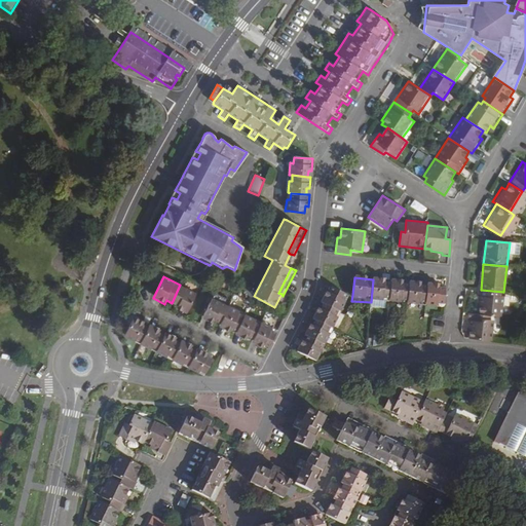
[(373,279),(371,302),(388,304),(391,282),(373,279)]
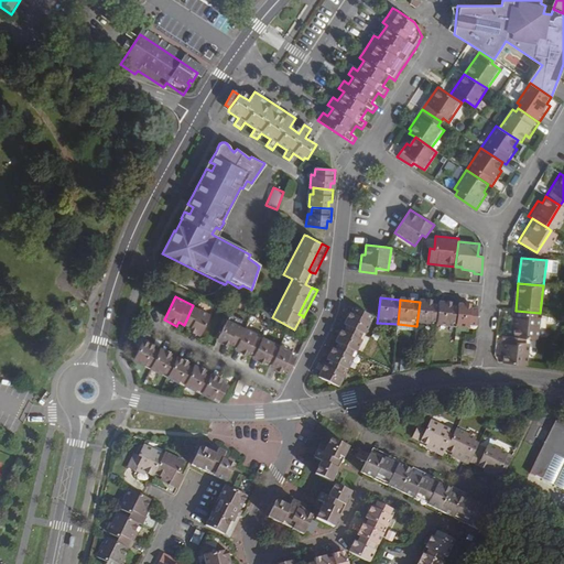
[(420,302),(416,326),(436,328),(438,303),(420,302)]
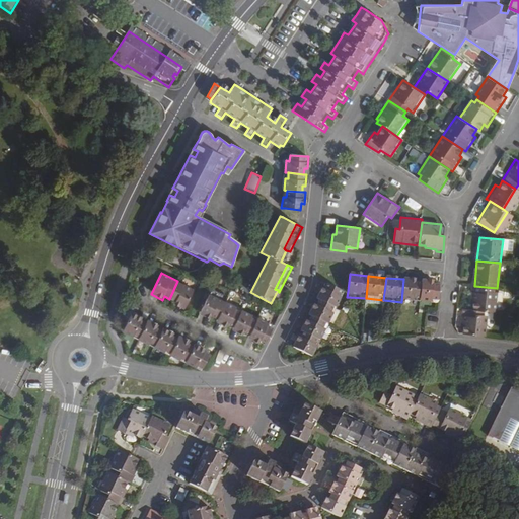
[(403,279),(401,302),(420,304),(422,281),(403,279)]
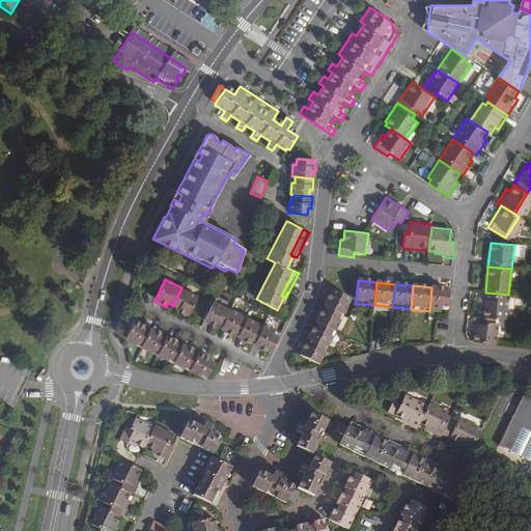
[(182,287),(173,306),(178,308),(176,311),(189,317),(199,296),(182,287)]
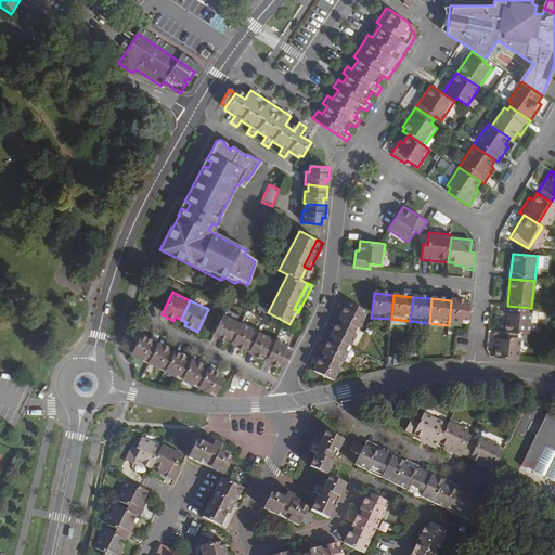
[(461,322),(467,323),(469,306),(463,305),(464,302),(451,300),(449,325),(461,326),(461,322)]
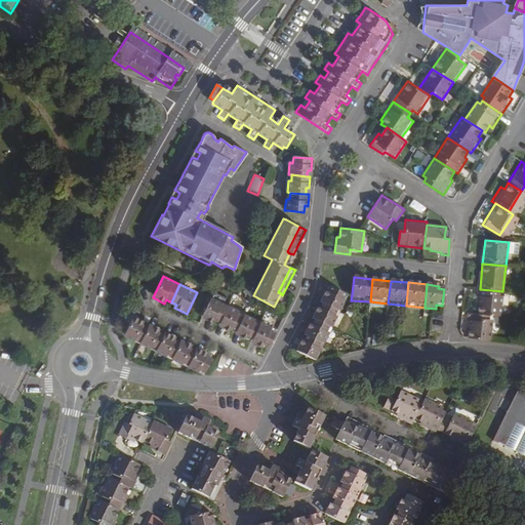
[(338,311),(341,313),(348,301),(345,299),(347,295),(346,294),(330,287),(328,291),(325,290),(320,301),(322,303),(338,311)]
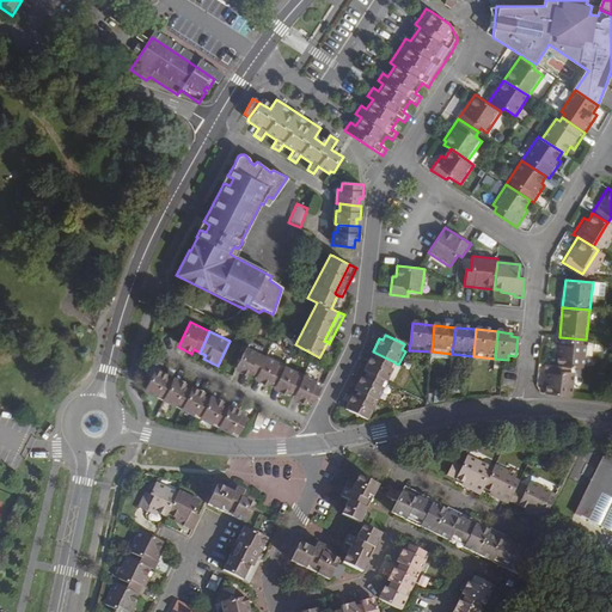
[(571,368),(582,368),(586,340),(560,337),(555,366),(571,368)]
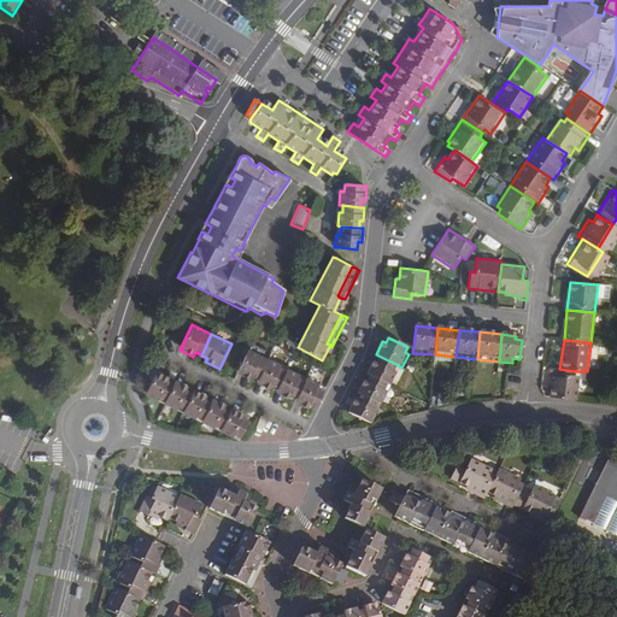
[(253,377),(258,380),(269,358),(248,348),(235,374),(251,381),(253,377)]
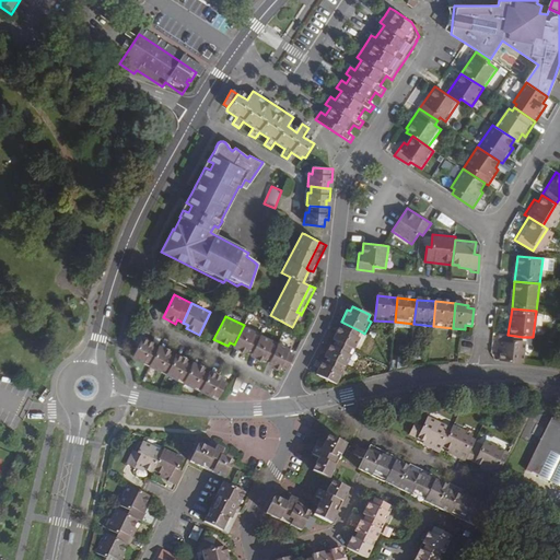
[(352,349),(356,350),(361,339),(358,337),(361,331),(343,323),(341,328),(339,327),(333,339),(335,340),(352,349)]
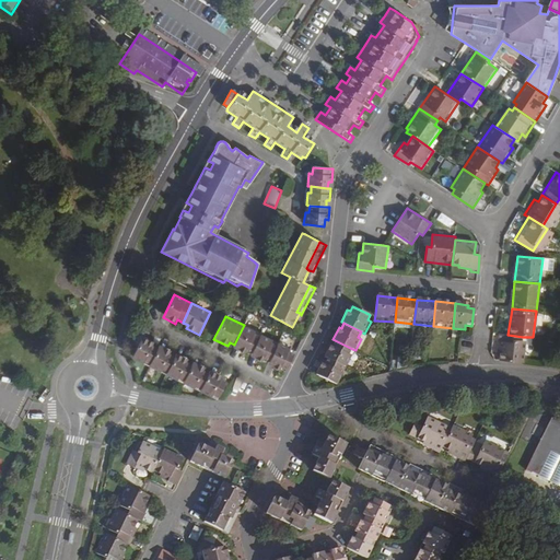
[(234,345),(233,348),(245,353),(246,350),(252,352),(261,333),(244,325),(234,345)]
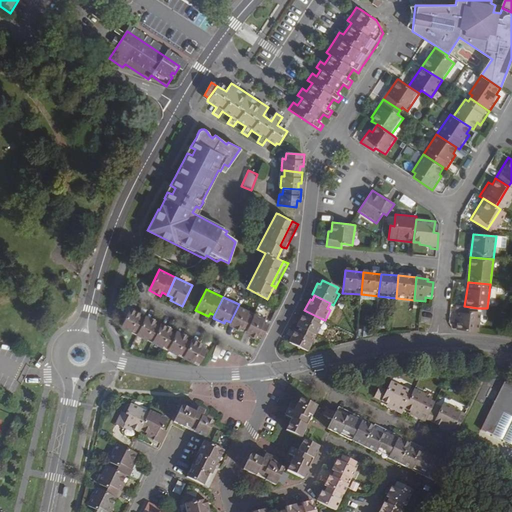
[(230,322),(228,325),(239,331),(241,328),(246,330),(255,312),(239,304),(230,322)]
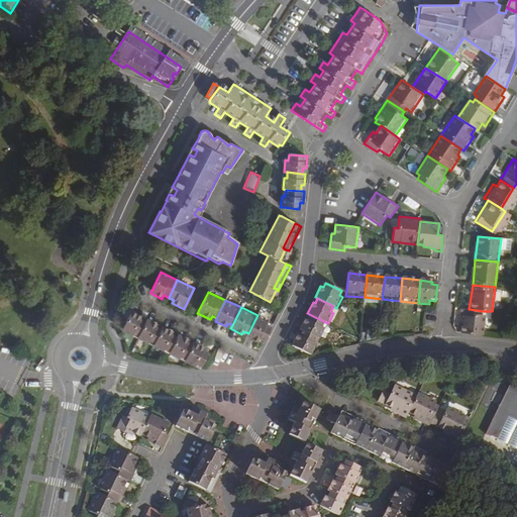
[(459,332),(484,334),(486,316),(482,315),(483,311),(469,309),(462,309),(460,322),(459,332)]
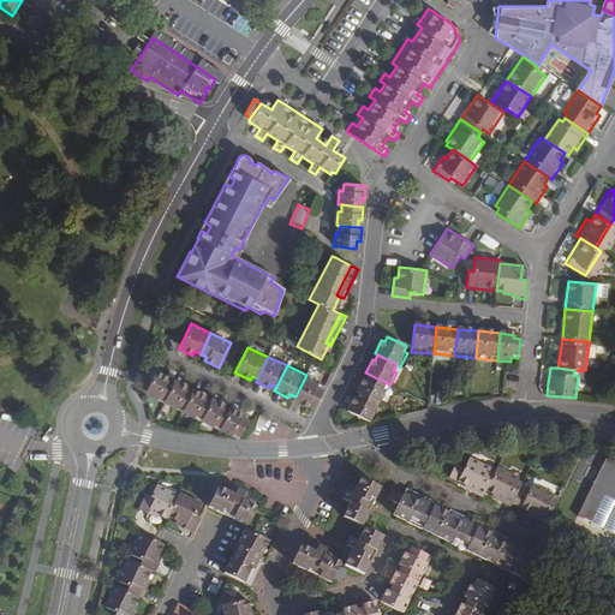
[(227,435),(240,436),(248,421),(242,417),(244,412),(156,369),(144,393),(227,435)]
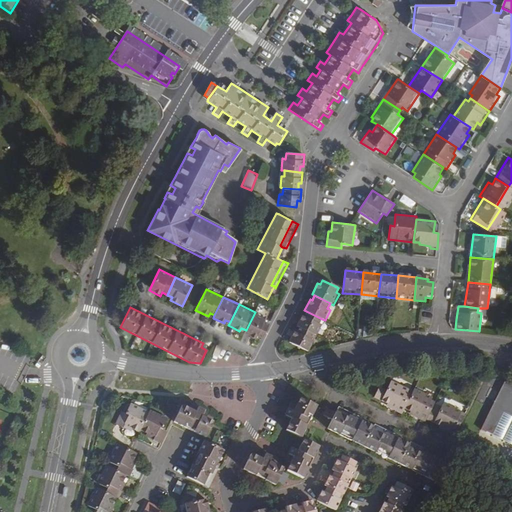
[(298,327),(314,335),(317,336),(322,326),(319,325),(322,319),(306,311),(304,316),(301,315),(295,326),(298,327)]
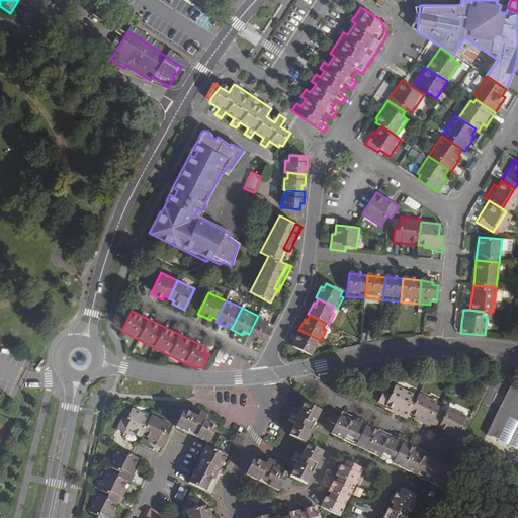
[(261,339),(265,341),(271,328),(267,326),(269,321),(258,316),(249,334),(247,337),(259,343),(261,339)]
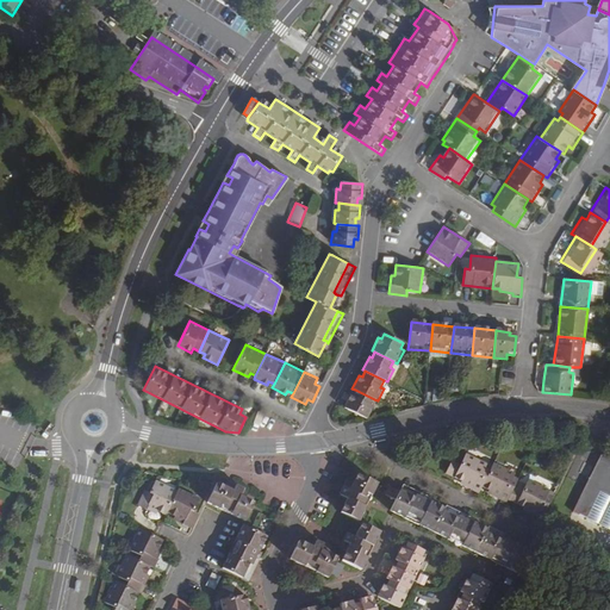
[(342,408),(367,421),(374,408),(371,405),(374,399),(355,390),(353,396),(349,394),(342,408)]
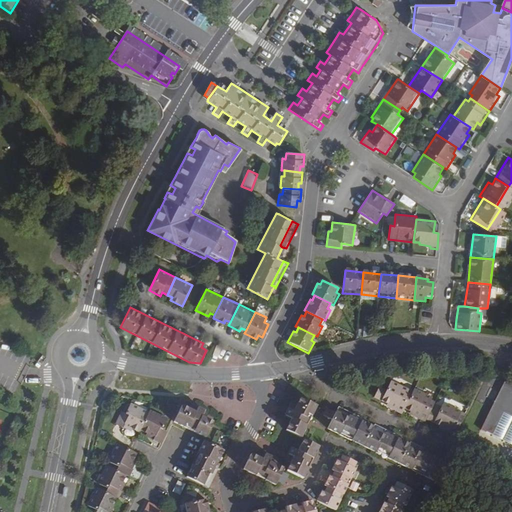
[(511,382),(504,382),(502,385),(481,429),(511,444),(511,382)]
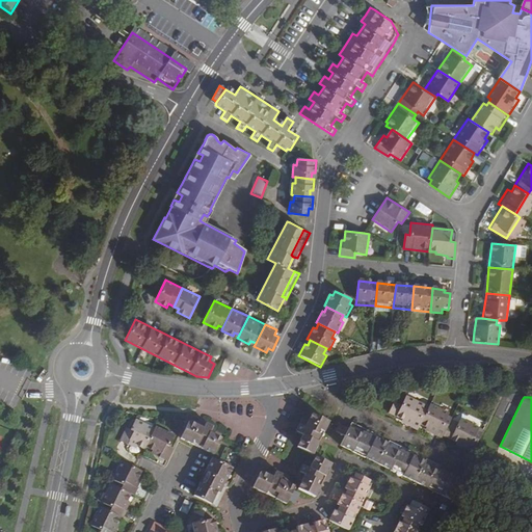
[(402,422),(401,424),(416,432),(419,426),(426,411),(422,409),(423,406),(406,398),(402,407),(393,403),(388,415),(402,422)]
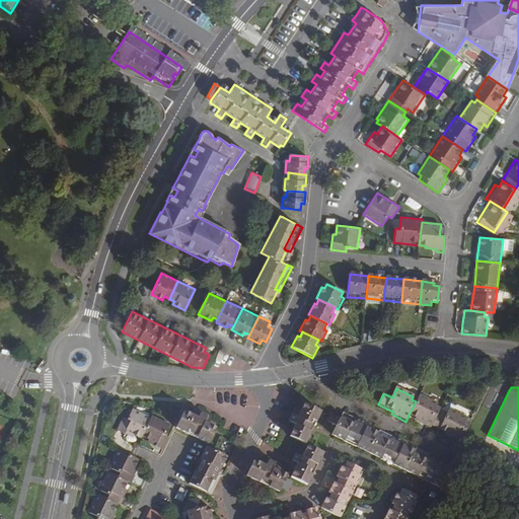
[(419,394),(416,401),(409,416),(416,419),(414,423),(429,430),(431,427),(438,412),(440,408),(436,405),(437,402),(419,394)]
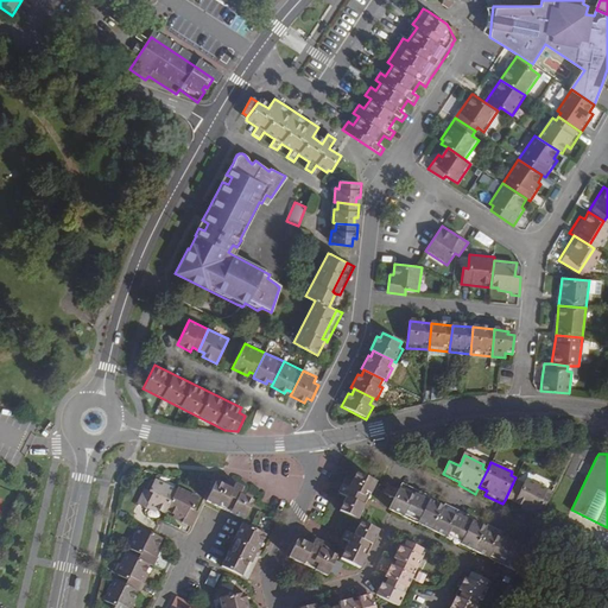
[(356,520),(375,482),(355,473),(347,488),(342,486),(339,494),(346,498),(339,511),(353,518),(356,520)]
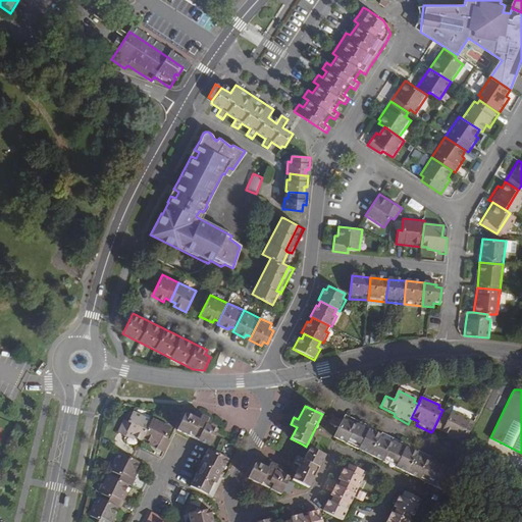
[(452,414),(442,410),(440,414),(449,419),(452,414)]
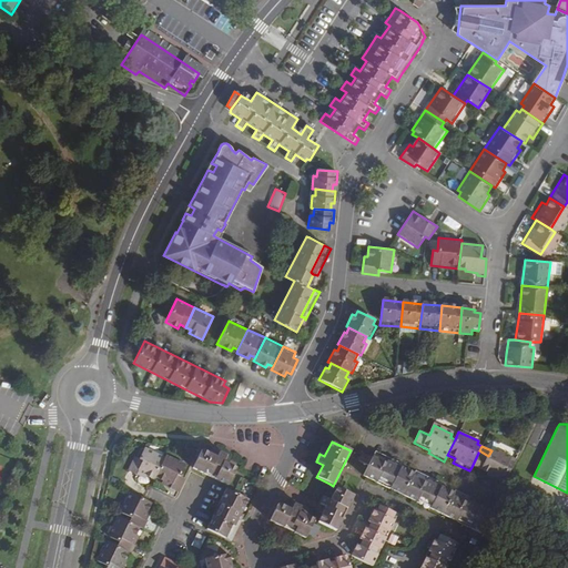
[(155,477),(165,458),(145,448),(139,459),(134,458),(127,473),(134,477),(135,476),(138,473),(146,477),(153,480),(155,477)]
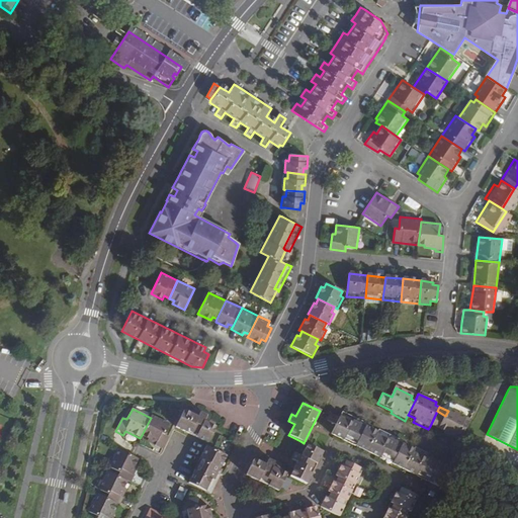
[(445,416),(437,411),(430,426),(443,433),(441,435),(457,442),(468,420),(448,410),(448,411),(445,416)]
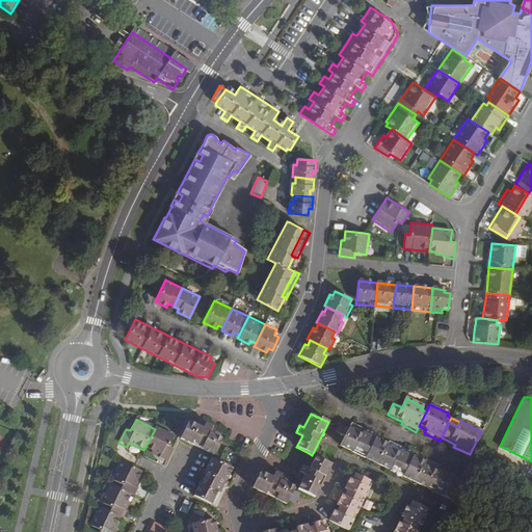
[(440,494),(450,499),(451,498),(461,478),(425,461),(426,459),(414,453),(396,444),(394,447),(388,443),(389,441),(375,434),(351,422),(348,428),(344,435),(340,445),(351,451),(354,444),(366,450),(363,456),(390,470),(393,463),(403,469),(400,475),(426,487),(429,480),(441,486),(437,493),(440,494)]
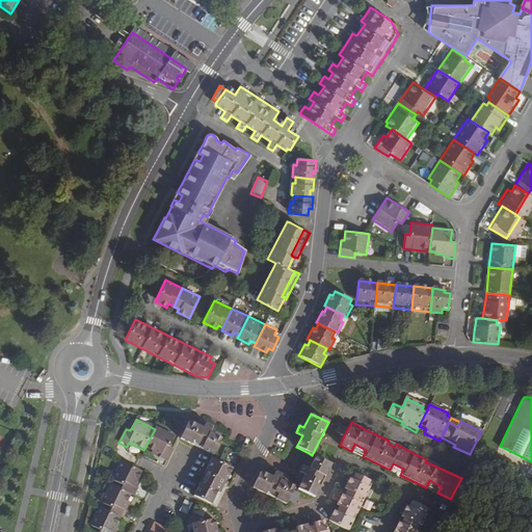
[(187,423),(180,439),(213,455),(220,439),(208,433),(211,427),(205,424),(202,430),(187,423)]
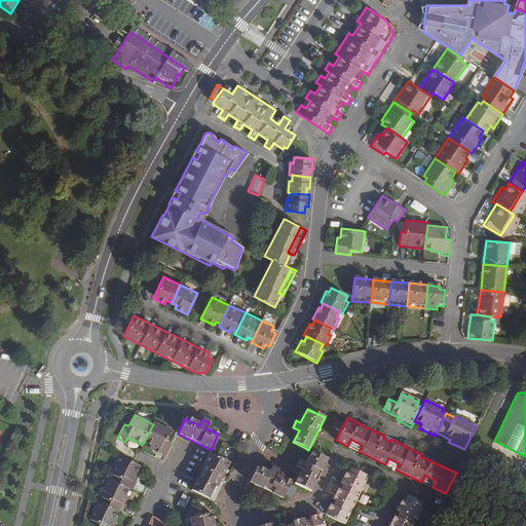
[(340,430),(344,423),(336,419),(332,426),(340,430)]
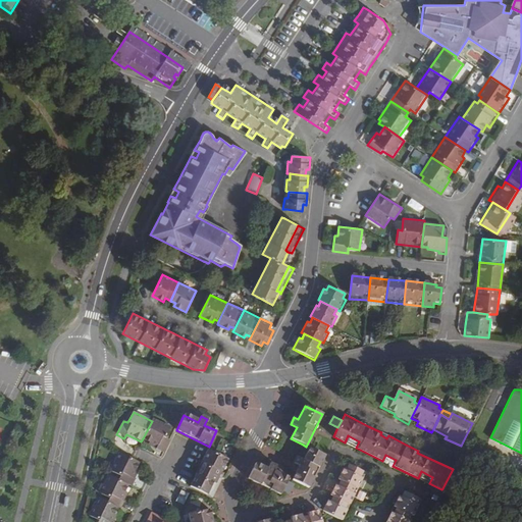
[(169,426),(153,418),(152,421),(143,438),(151,442),(158,446),(157,449),(156,450),(162,453),(169,439),(164,437),(169,426)]
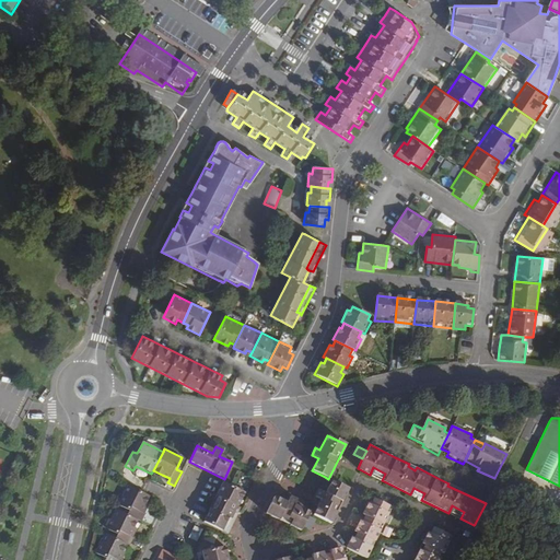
[(373,467),(370,475),(382,480),(385,474),(373,467)]
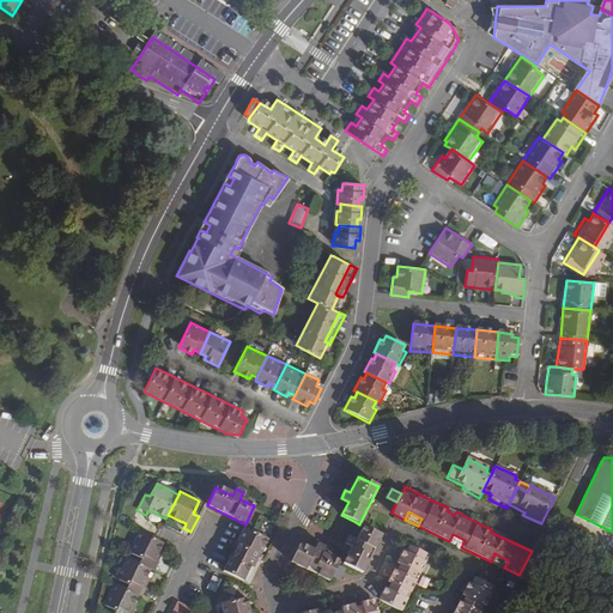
[(351,546),(344,562),(362,571),(381,534),(363,526),(362,525),(356,538),(350,534),(345,544),(351,546)]
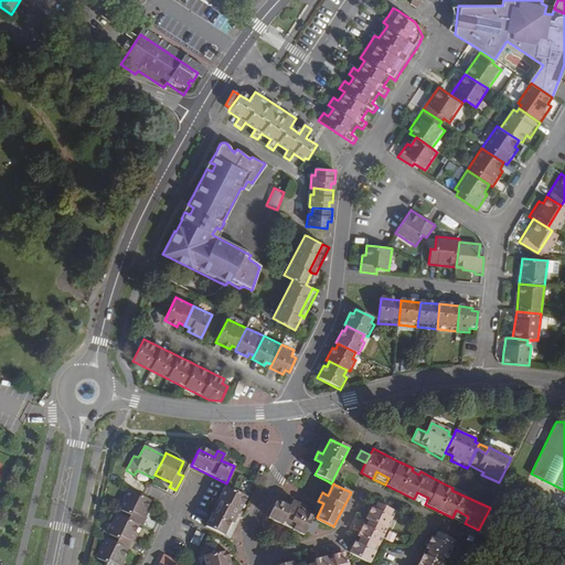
[(205,528),(224,536),(234,515),(235,515),(237,510),(241,511),(246,498),(235,492),(224,487),(205,528)]
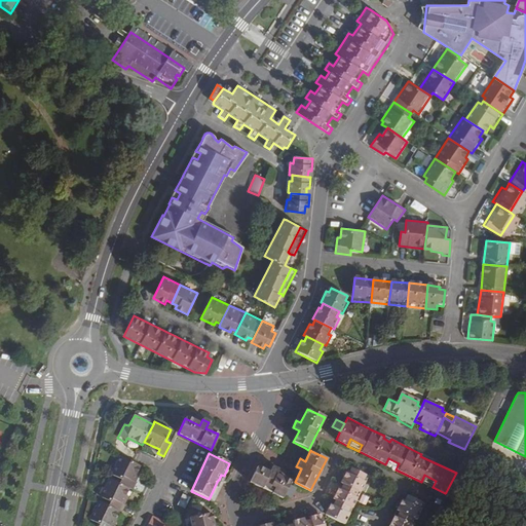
[(134,462),(119,456),(111,472),(121,476),(118,482),(129,488),(133,489),(137,482),(136,481),(133,480),(137,472),(140,465),(134,462)]
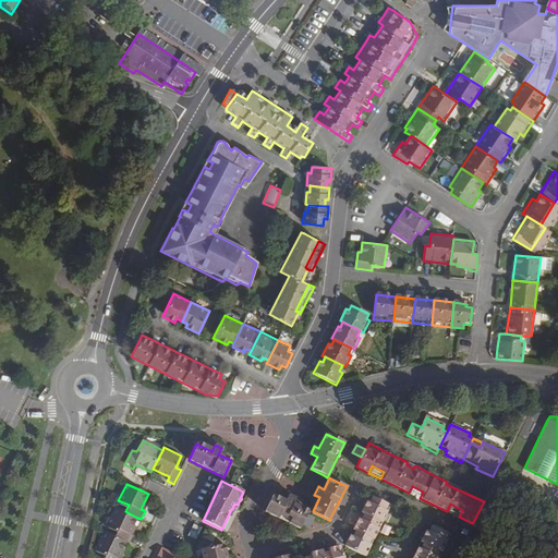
[(412,486),(409,493),(420,498),(423,492),(412,486)]
